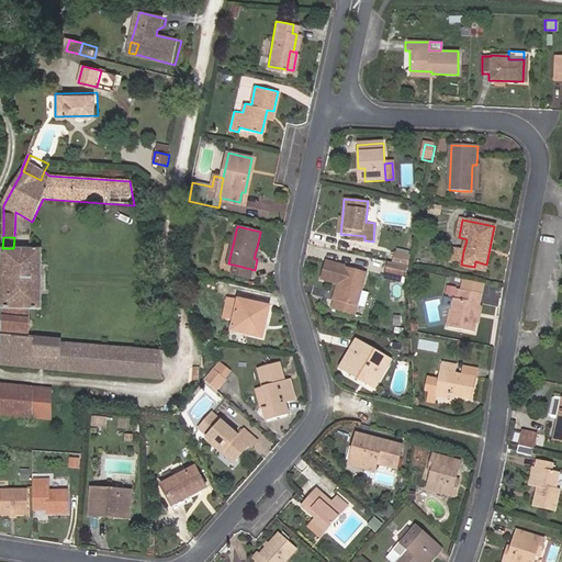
[(13,248),(2,248),(2,265),(2,294),(2,307),(42,308),(43,248),(13,248)]
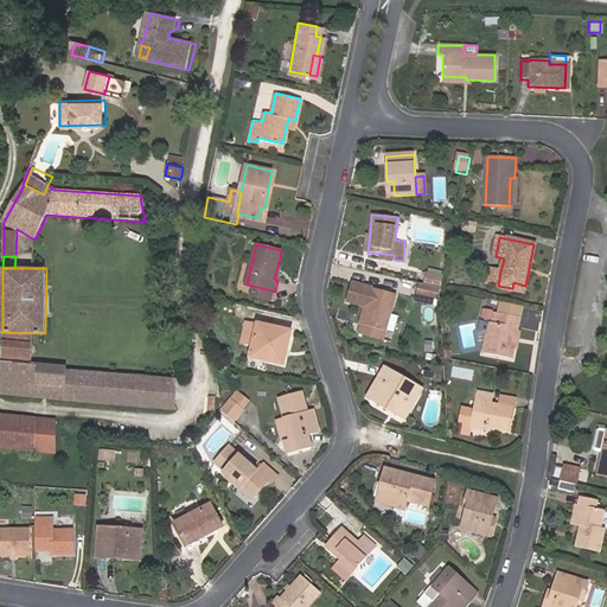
[(498,286),(500,272),(491,269),(487,283),(498,286)]
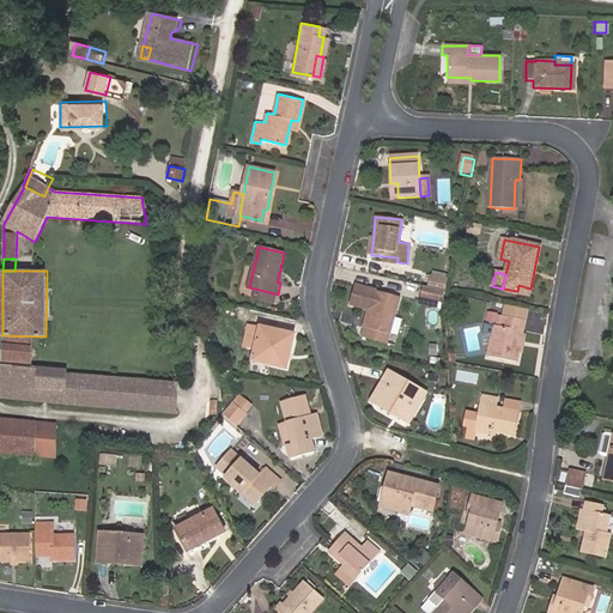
[(445,291),(447,281),(430,278),(428,287),(445,291)]
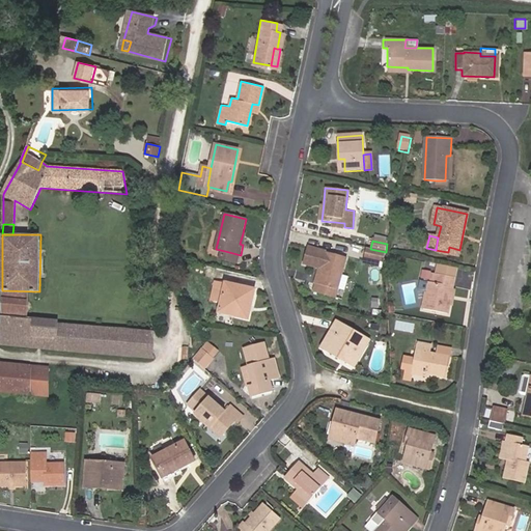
[(322,268),(327,252),(309,247),(304,263),(318,268),(318,267),(322,268)]
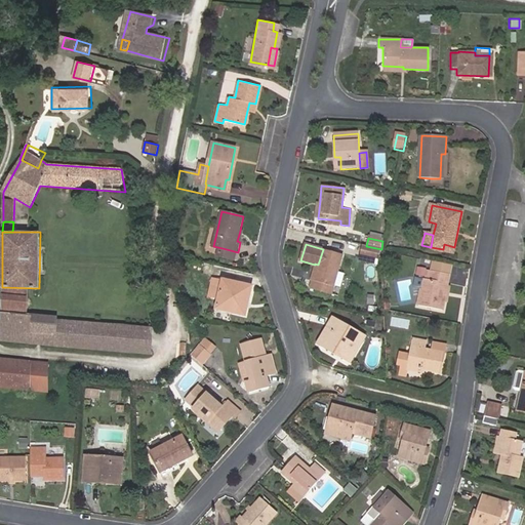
[(379,259),(381,249),(366,246),(363,245),(361,255),(379,259)]
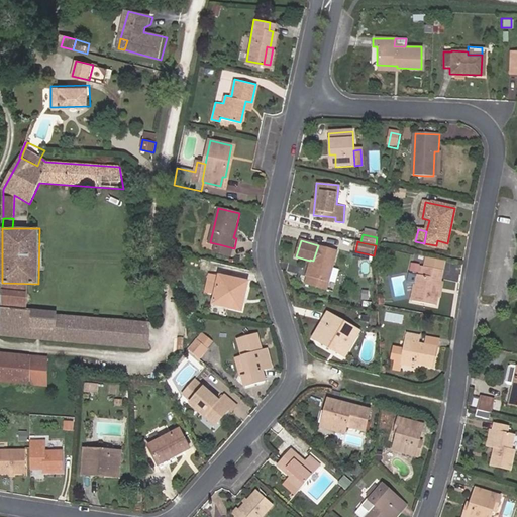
[(234,248),(219,244),(217,251),(232,255),(234,248)]
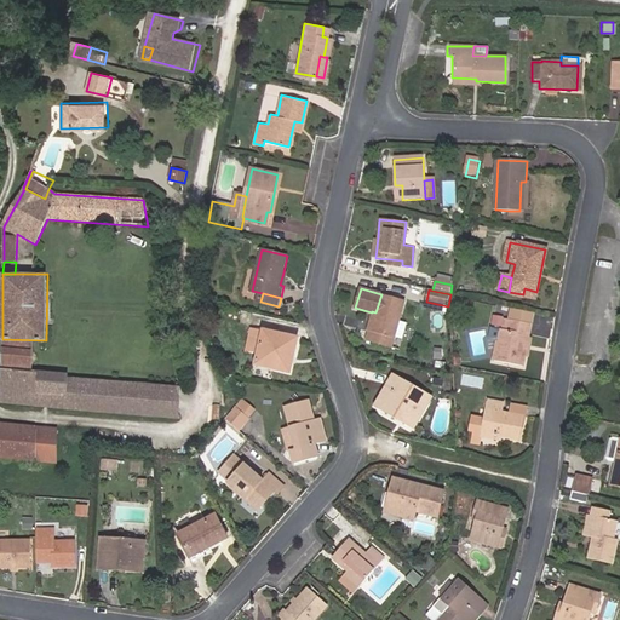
[(371,322),(368,331),(366,340),(392,349),(406,300),(382,294),(375,313),(372,311),(372,313),(368,321),(371,322)]
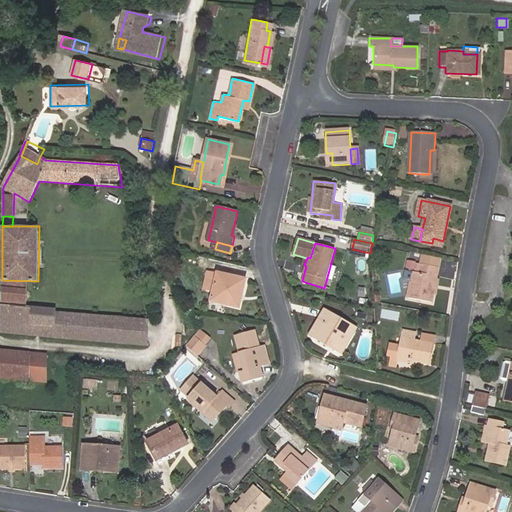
[(437,267),(439,258),(422,254),(421,264),(437,267)]
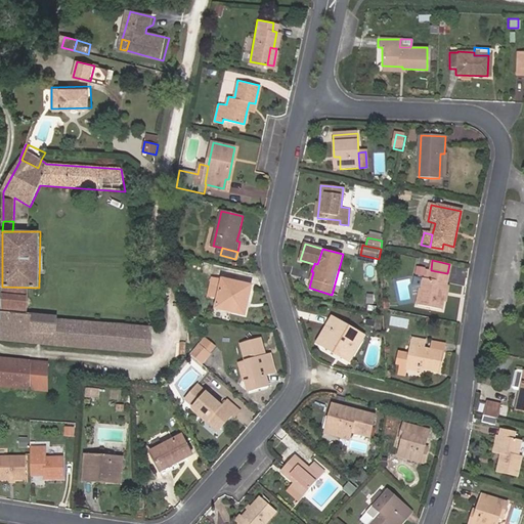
[(299,275),(311,279),(313,272),(311,271),(302,268),(299,275)]
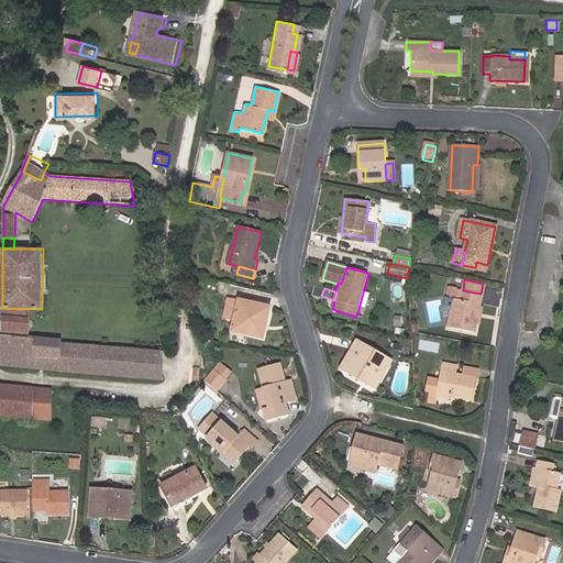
[(481,294),(463,290),(461,299),(455,298),(453,308),(449,328),(474,332),(481,294)]
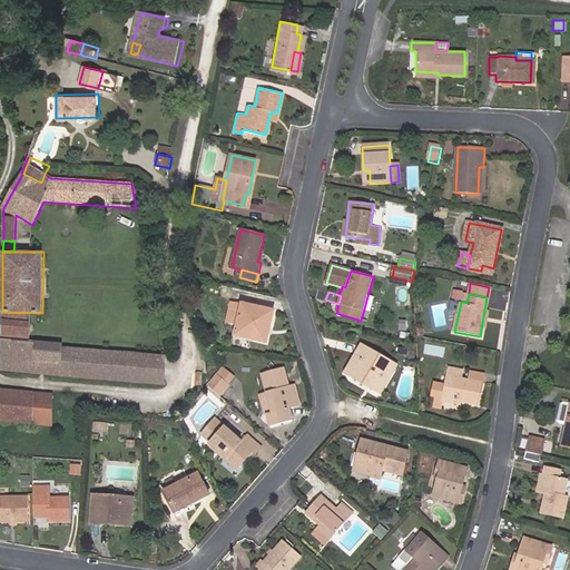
[(459,312),(461,302),(453,300),(451,310),(459,312)]
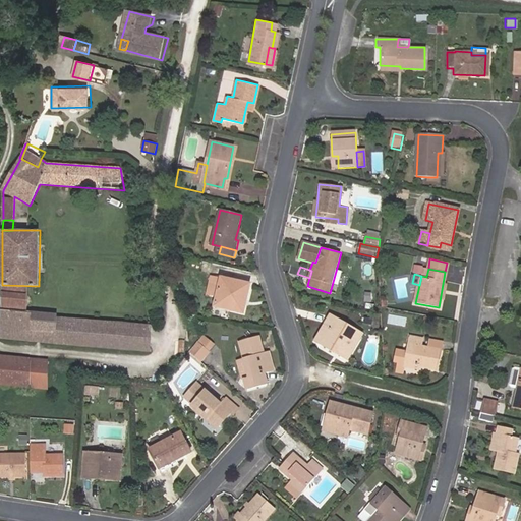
[(250,284),(214,275),(209,292),(218,294),(216,305),(244,312),(250,284)]
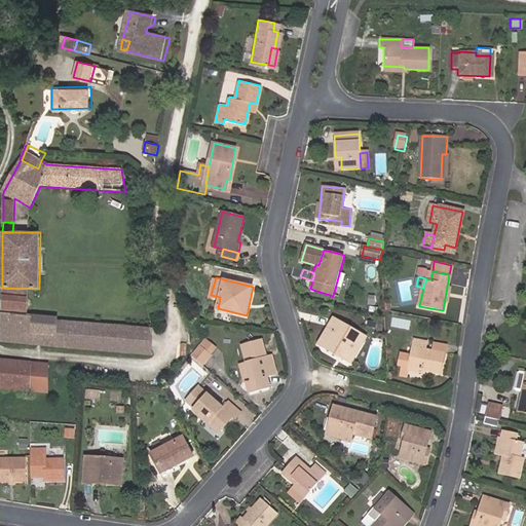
[(28,297),(2,294),(1,340),(151,353),(151,329),(58,321),(58,316),(28,313),(28,297)]
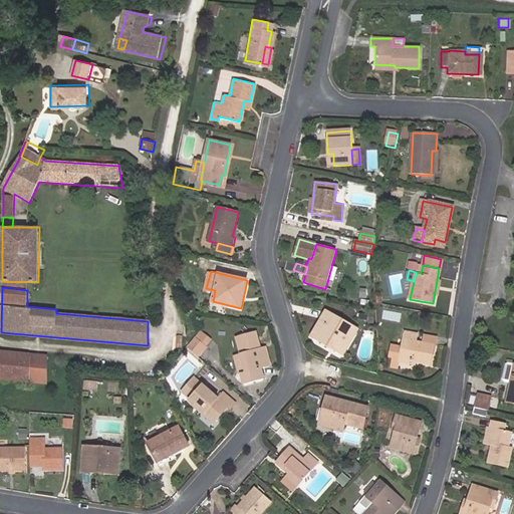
[(357,290),(361,303),(367,301),(363,288),(357,290)]
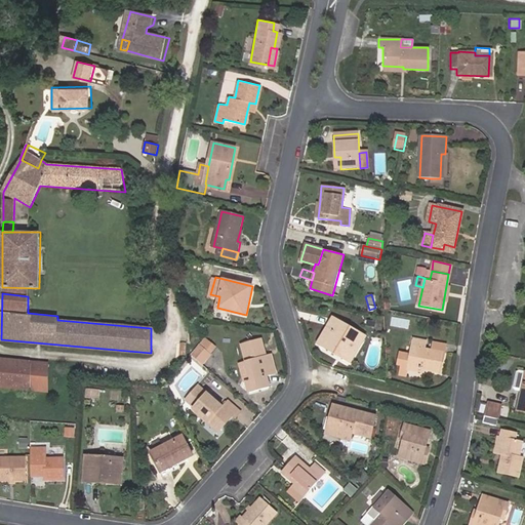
[(344,352),(341,356),(353,362),(367,335),(333,317),(318,342),(329,349),(331,346),(344,352)]
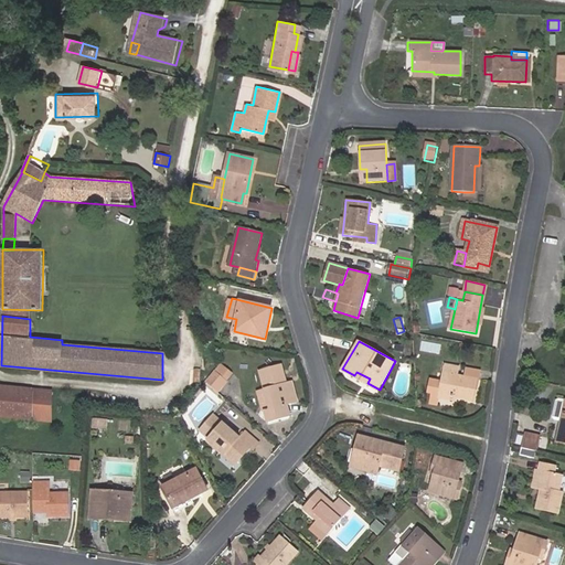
[(425,342),(423,348),(438,351),(440,345),(425,342)]
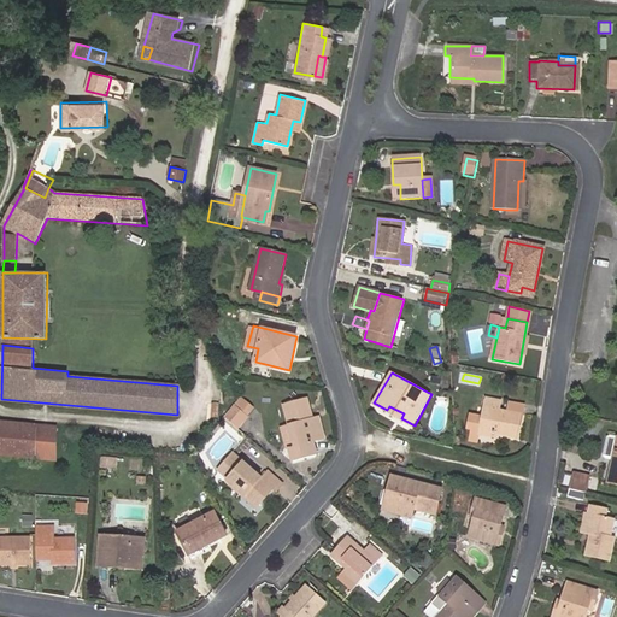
[(252,406),(240,397),(236,401),(247,412),(252,406)]
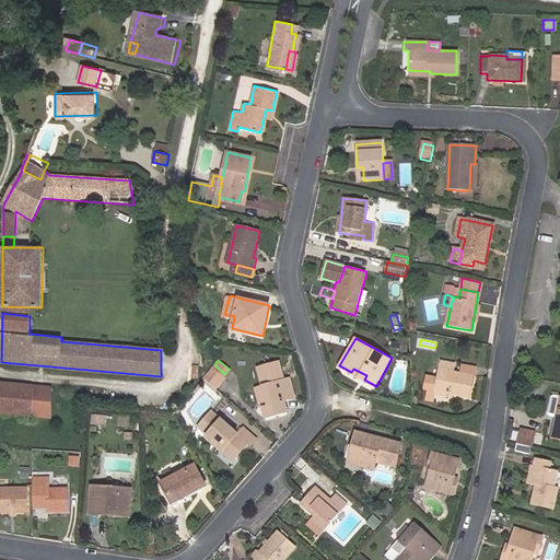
[(290,399),(284,380),(279,360),(257,366),(263,386),(268,405),(263,407),(265,418),(288,412),(284,401),(290,399)]
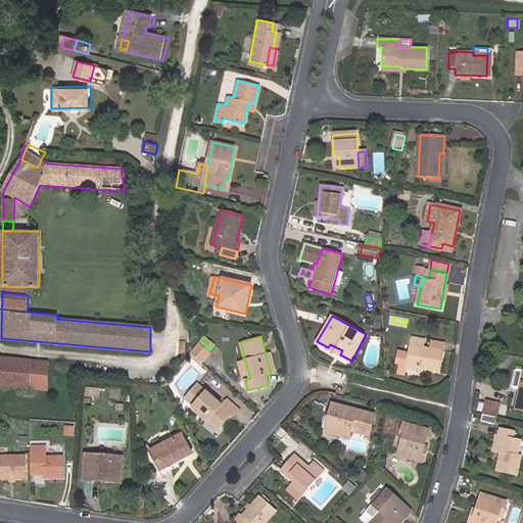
[(406,364),(425,368),(439,370),(443,351),(431,348),(425,347),(426,340),(412,337),(409,350),(398,348),(396,361),(399,361),(397,369),(405,370),(406,368),(406,364)]
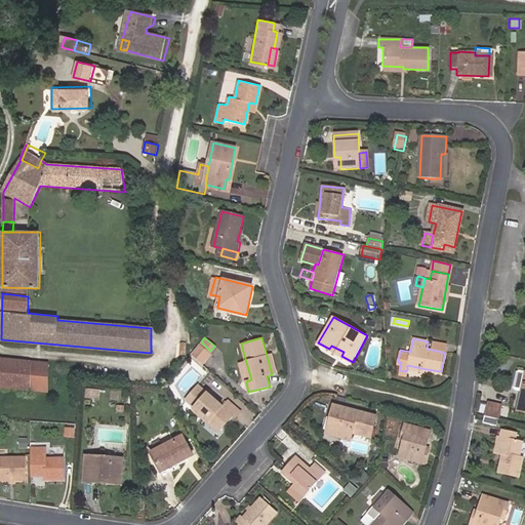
[(210,351),(201,341),(192,353),(201,362),(210,351)]
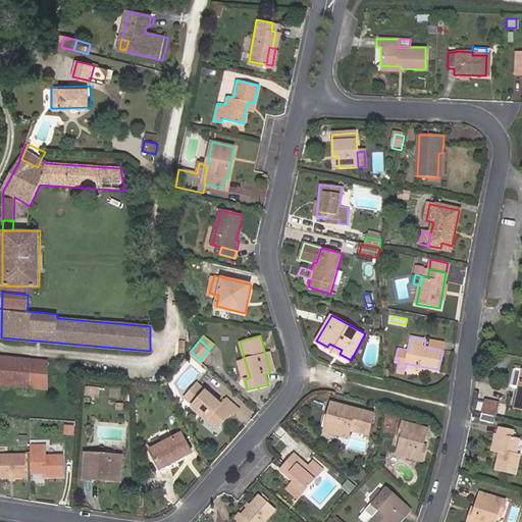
[(442,351),(445,343),(432,340),(430,348),(442,351)]
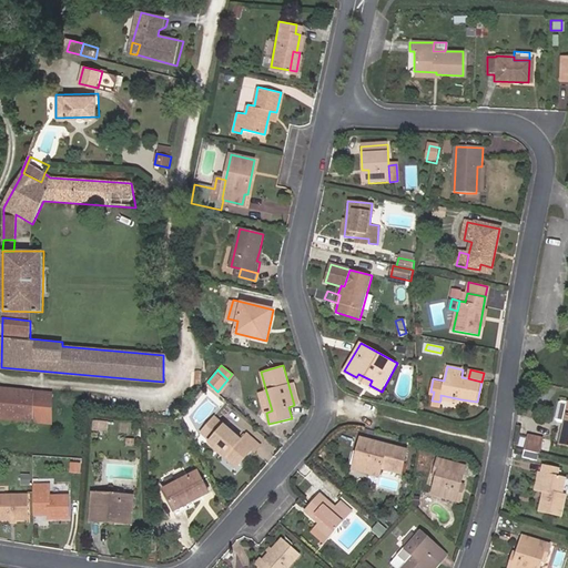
[(356,377),(369,385),(372,381),(358,374),(356,377)]
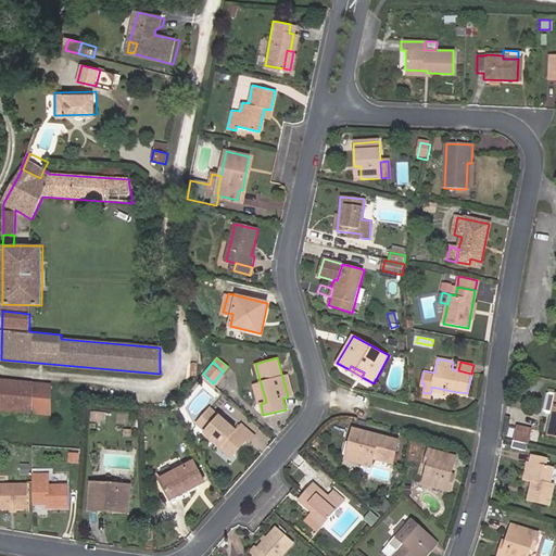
[(287,376),(282,377),(288,396),(292,395),(287,376)]
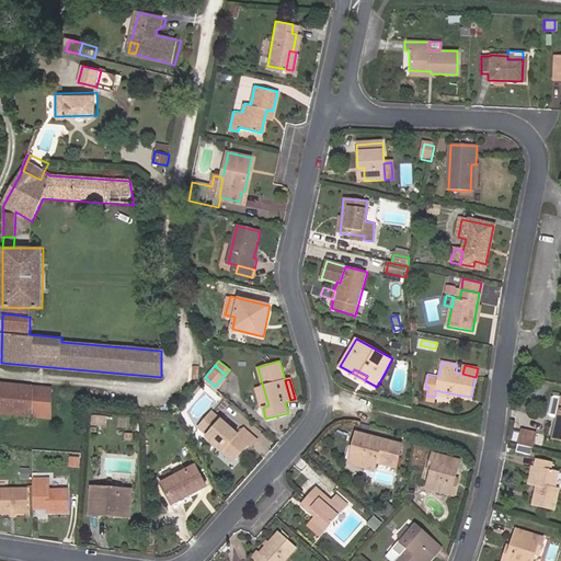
[(53,388),(0,382),(0,413),(50,418),(52,390),(53,390),(53,388)]
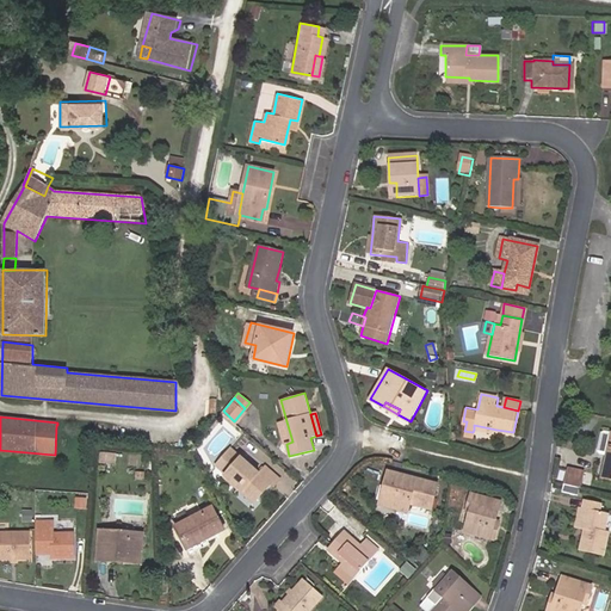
[(292,442),(287,421),(278,424),(284,445),(287,444),(292,442)]
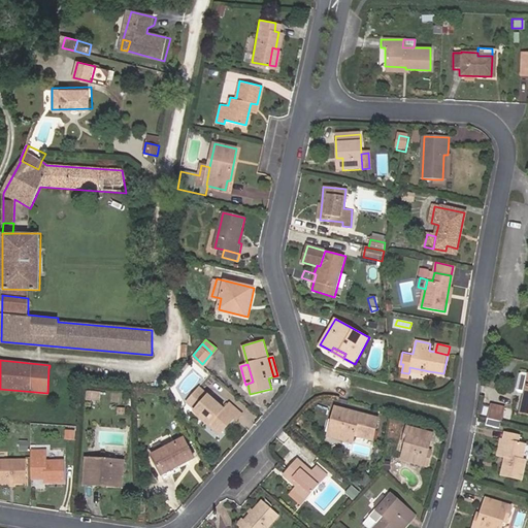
[(428,375),(429,371),(409,367),(409,371),(428,375)]
